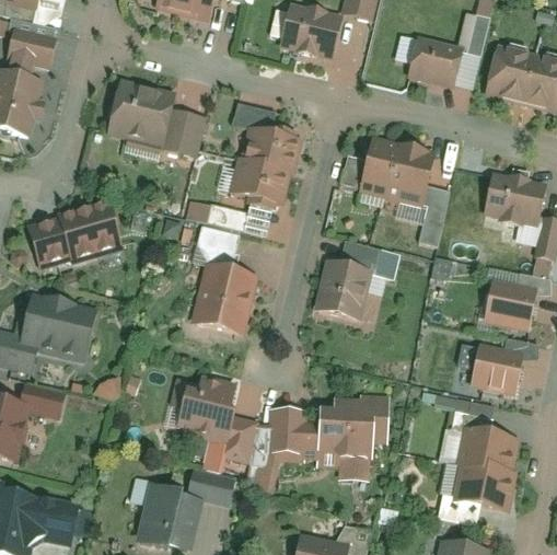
[(27,0),(64,9),(66,0),(27,0)]
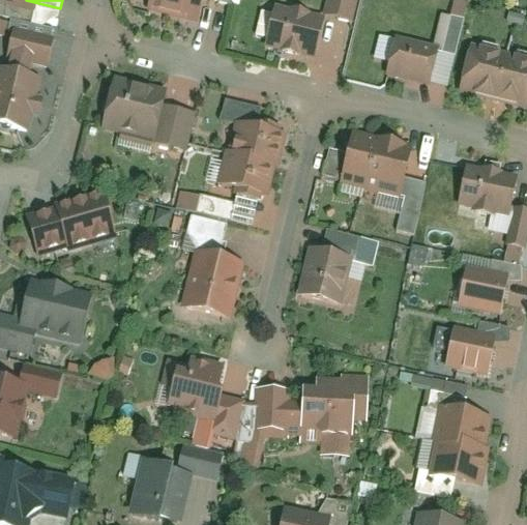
[(151,0),(149,7),(197,21),(203,0),(151,0)]
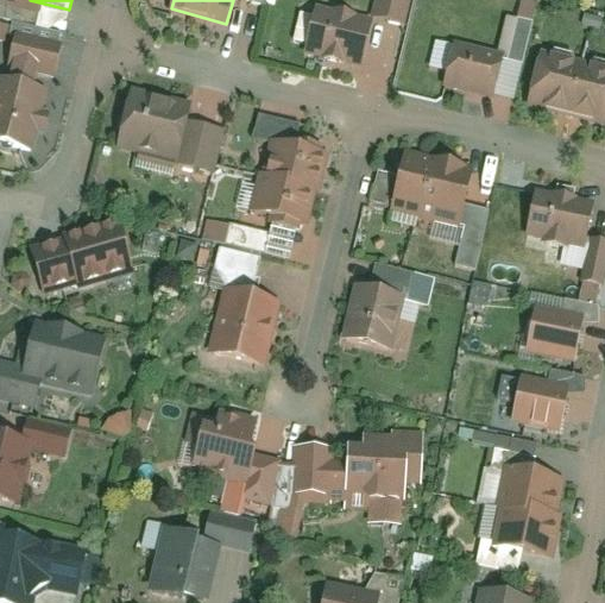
[(312,0),(301,48),(359,62),(370,14),(312,0)]
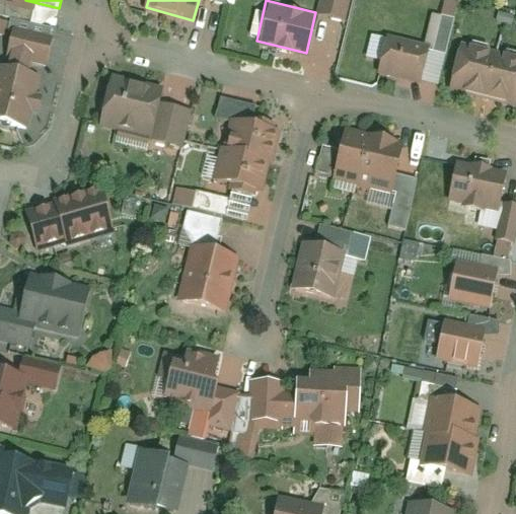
[(316,0),(316,4),(347,11),(349,0),(316,0)]
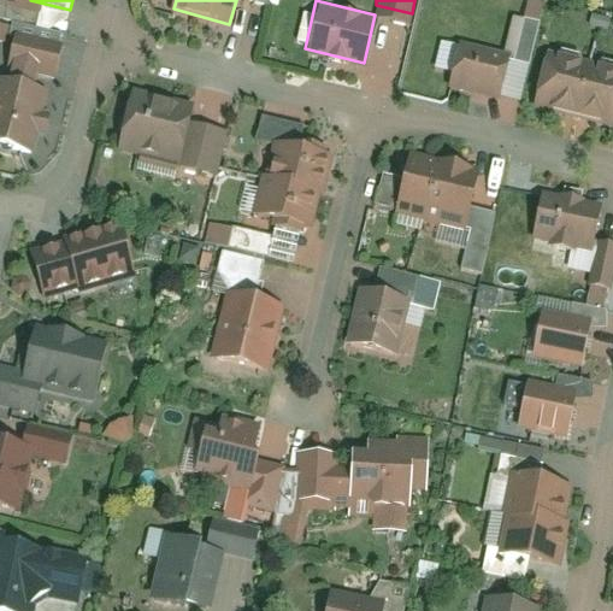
[(53,48),(0,35),(0,151),(25,158),(53,48)]
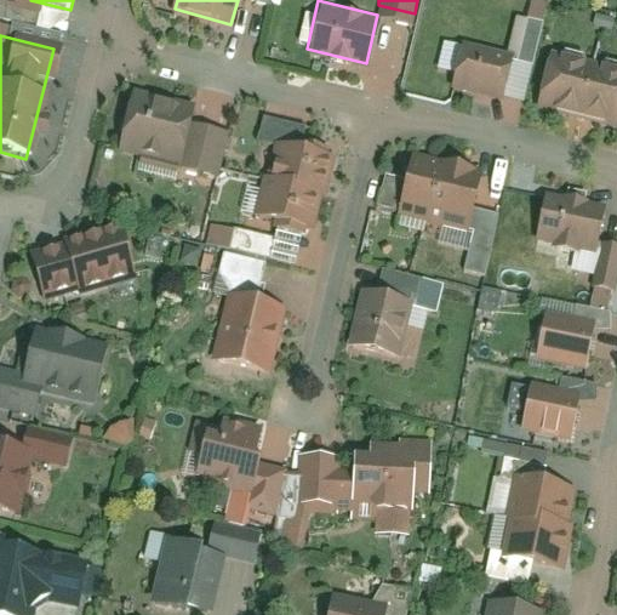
[(463,36),(451,83),(502,96),(514,50),(463,36)]
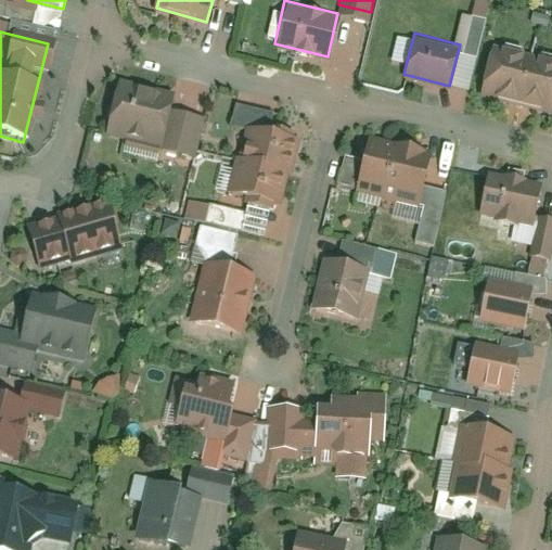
[(551,59),(492,45),(480,93),(551,111),(551,59)]
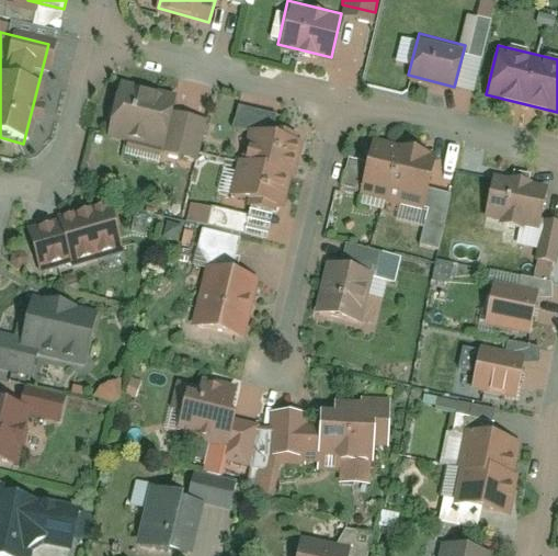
[(201,109),(113,81),(94,139),(183,167),(201,109)]
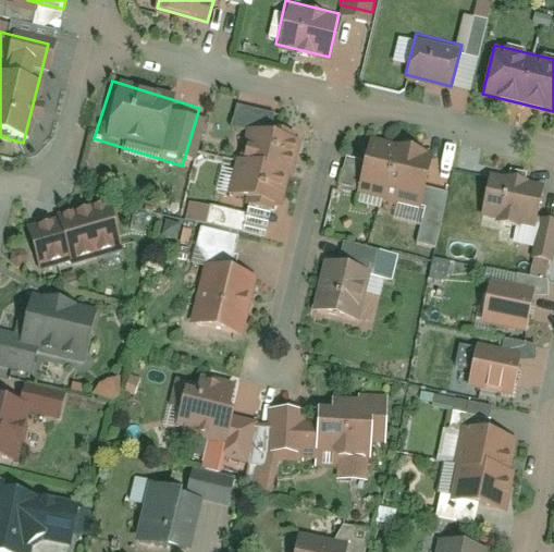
[(294,132),(244,121),(228,198),(278,209),(294,132)]
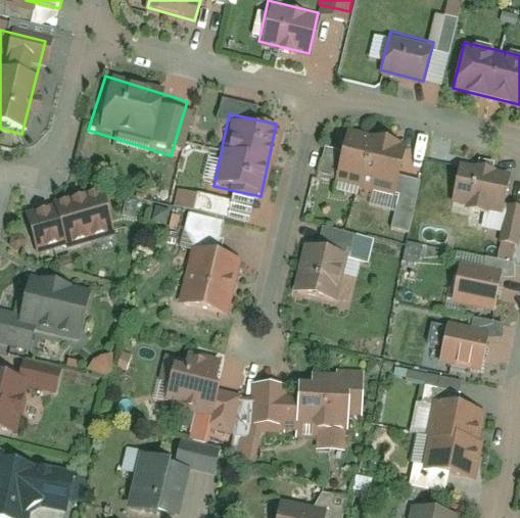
[(346,125),(333,177),(393,192),(407,140),(346,125)]
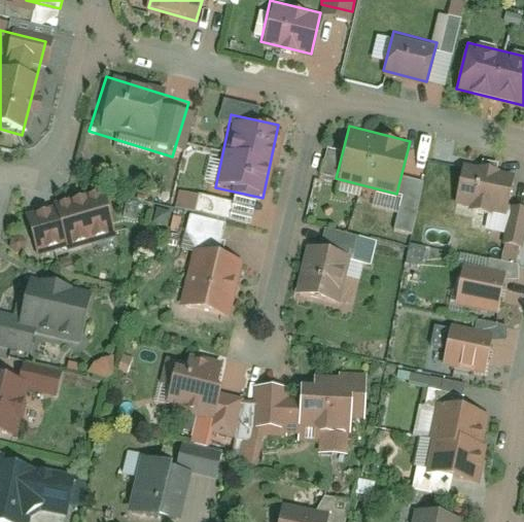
[(461,161),(453,201),(505,212),(514,171),(461,161)]
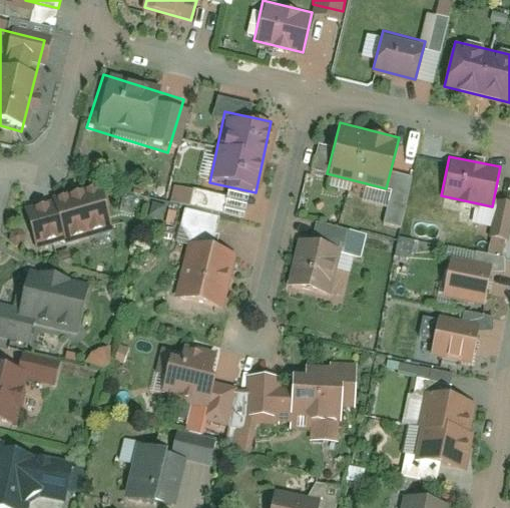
[(53,206),(23,216),(35,252),(91,234),(88,226),(110,219),(99,184),(51,200),(53,206)]
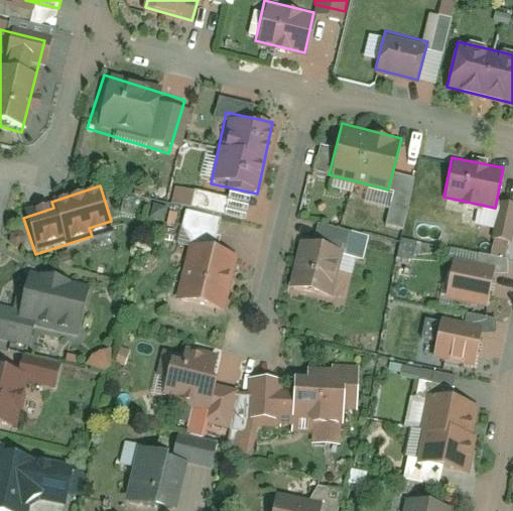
[(512,225),(512,202),(501,200),(493,235),(510,239),(512,225)]
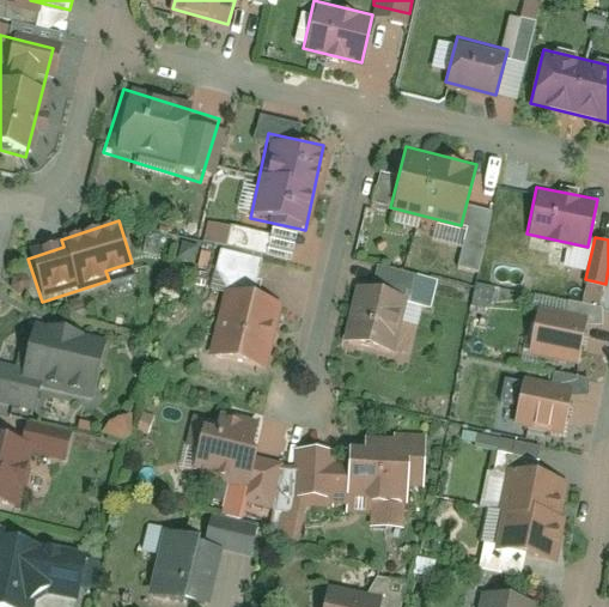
[(357,280),(342,338),(391,350),(406,293),(357,280)]
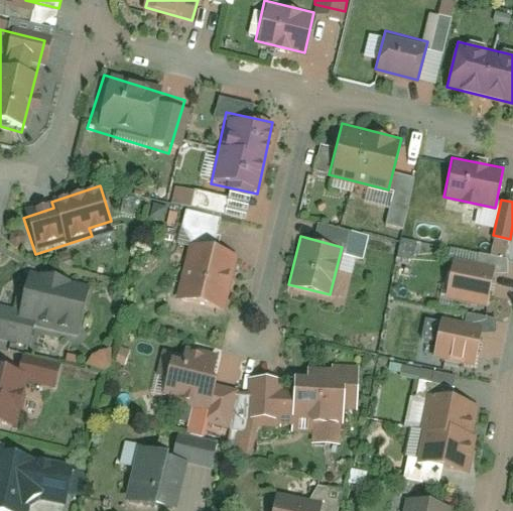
[(408,257),(410,240),(397,238),(394,255),(408,257)]
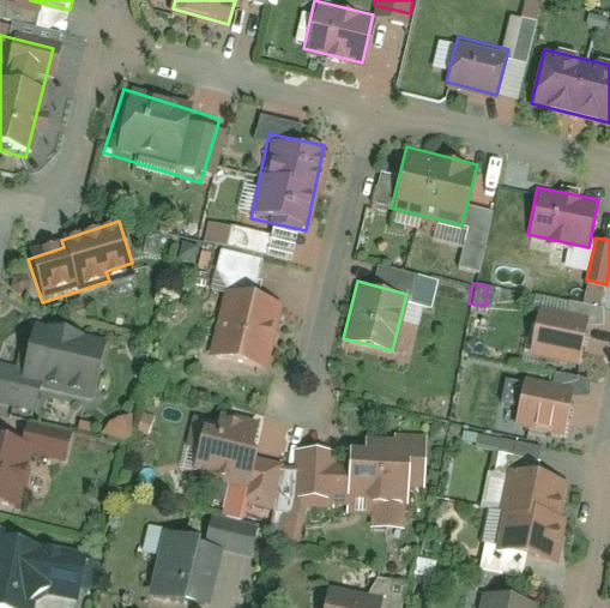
[(278,298),(222,284),(204,357),(261,371),(278,298)]
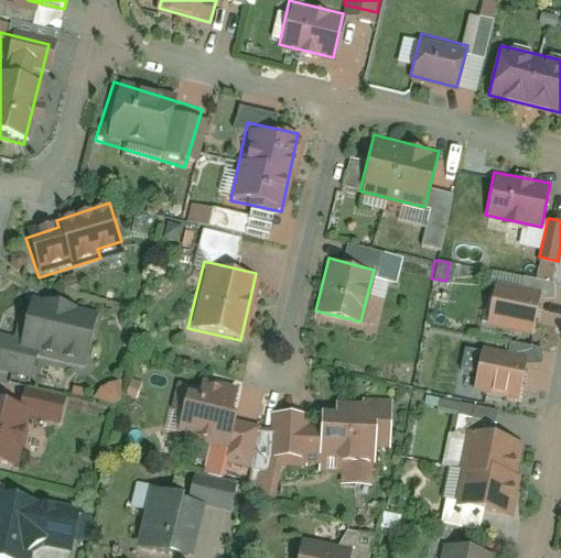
[(496,279),(486,320),(531,331),(541,288),(496,279)]
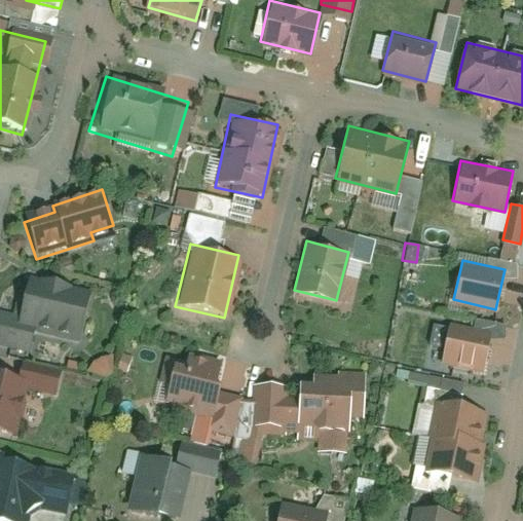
[(0,335),(32,343),(35,331),(80,341),(92,290),(23,272),(13,307),(0,303),(0,335)]
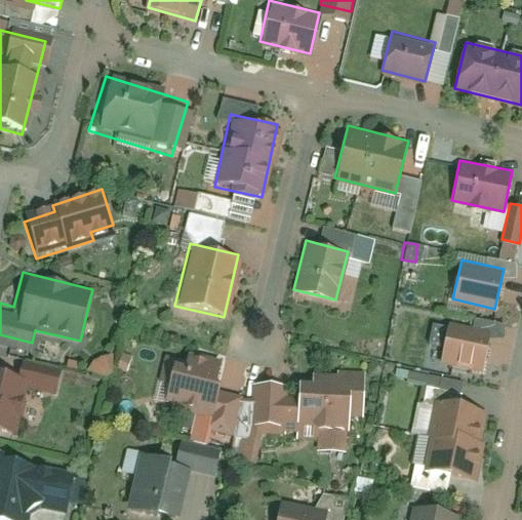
[(447,322),(438,360),(483,371),(493,332),(447,322)]
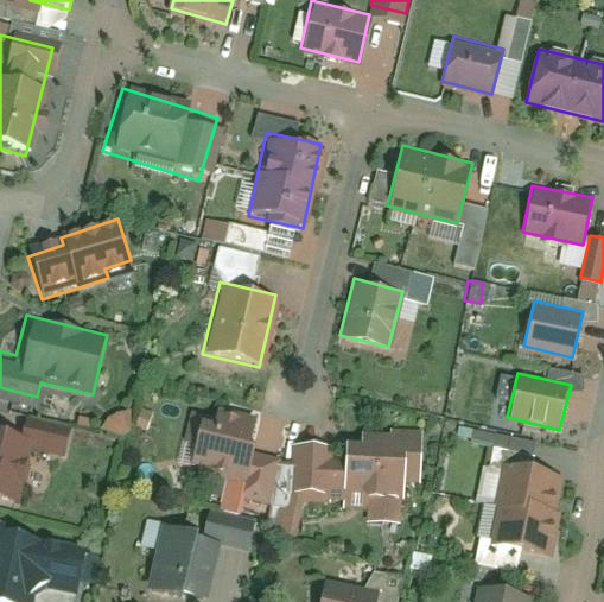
[(103,409),(96,426),(115,435),(122,416),(103,409)]
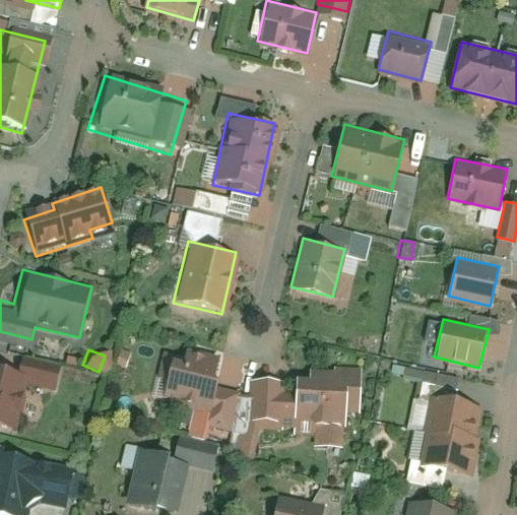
[(169,359),(159,395),(209,407),(205,424),(227,429),(236,390),(217,385),(220,371),(169,359)]
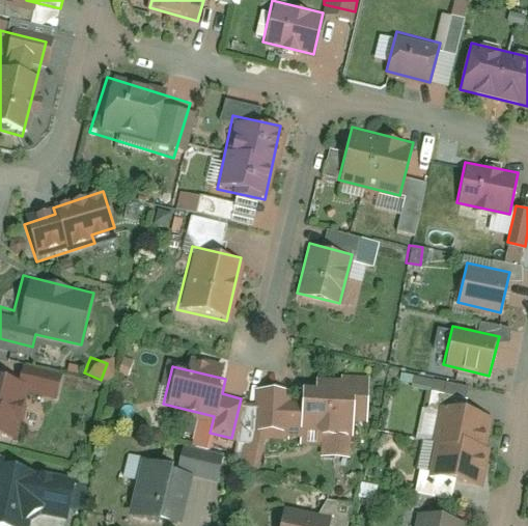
[(257,386),(257,434),(300,433),(300,441),(324,441),(324,454),(354,454),(353,422),(369,422),(369,368),(338,368),(338,376),(315,376),(315,387),(300,387),(300,398),(288,398),(288,386),(257,386)]
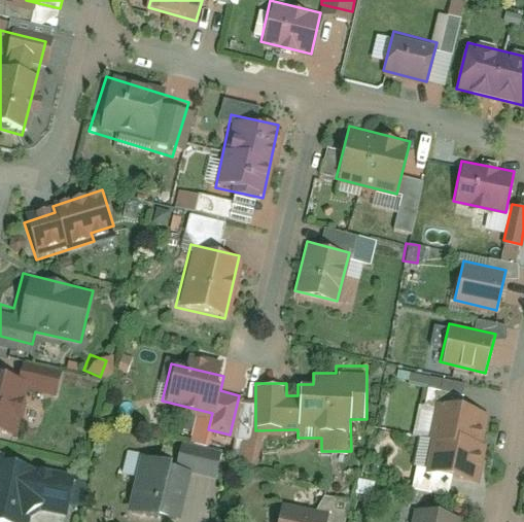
[(59,378),(19,369),(16,377),(0,373),(0,430),(15,433),(27,387),(55,394),(59,378)]
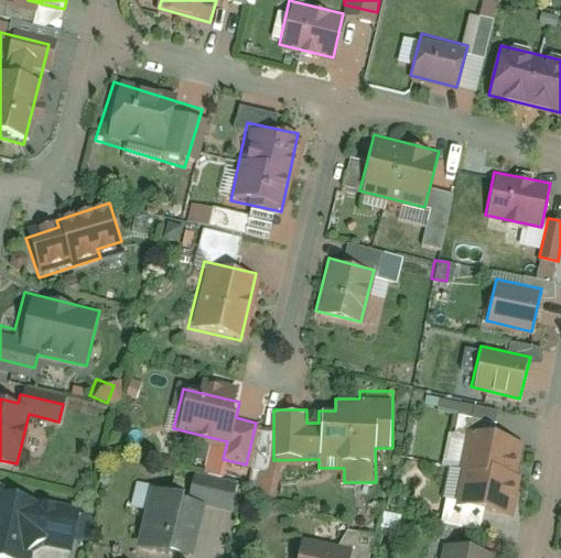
[(468,429),(453,501),(509,512),(525,440),(468,429)]
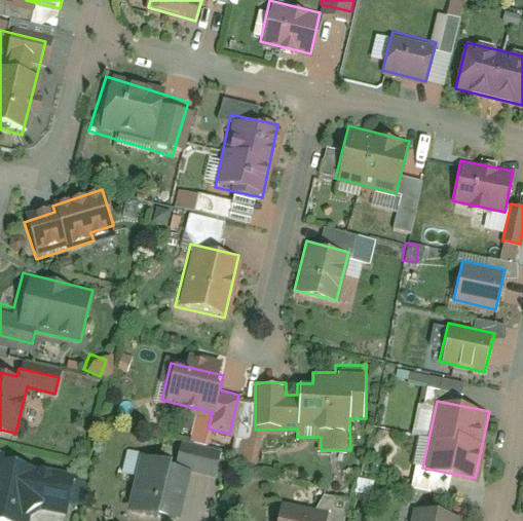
[(0,519),(5,520),(27,520),(31,503),(66,510),(75,471),(0,454),(0,519)]
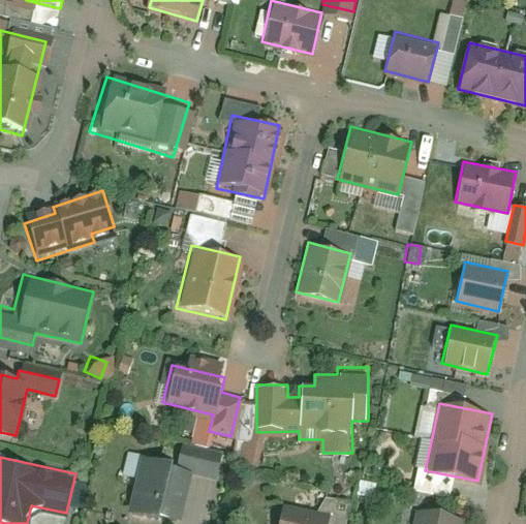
[(142,457),(127,510),(177,523),(191,470),(142,457)]
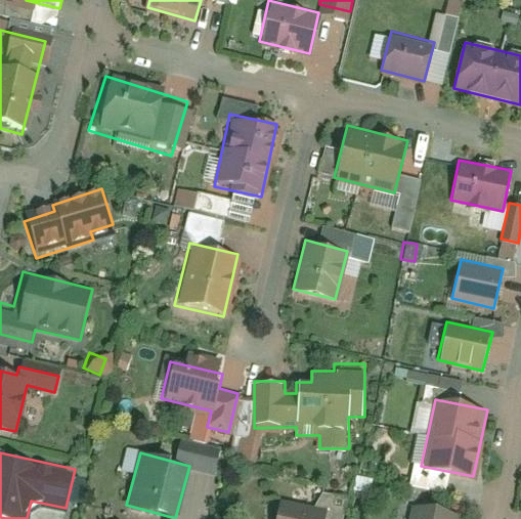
[(280,498),(275,518),(323,518),(327,508),(280,498)]
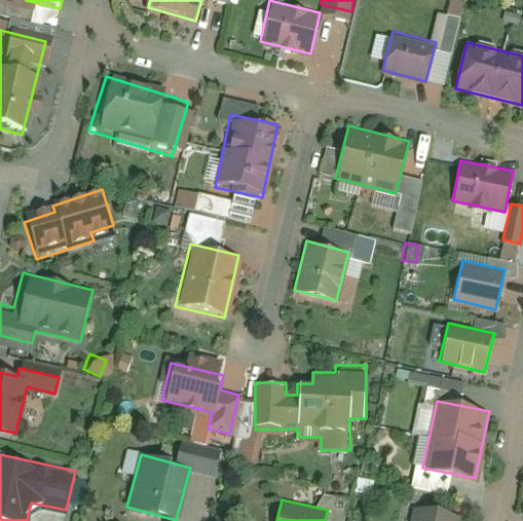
[(413,507),(409,520),(459,520),(461,517),(413,507)]
